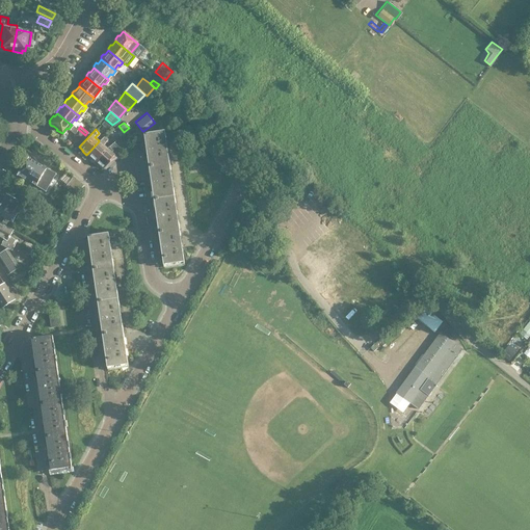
[(142,132),(148,165),(168,163),(163,129),(143,132),(142,132)]
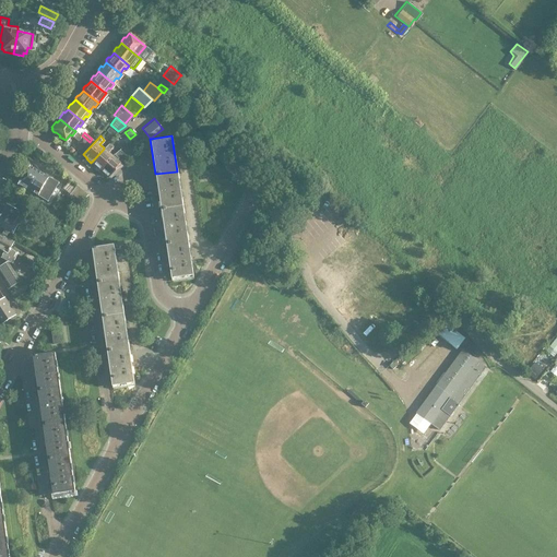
[(81,153),(89,142),(82,137),(76,142),(80,144),(75,149),(81,153)]
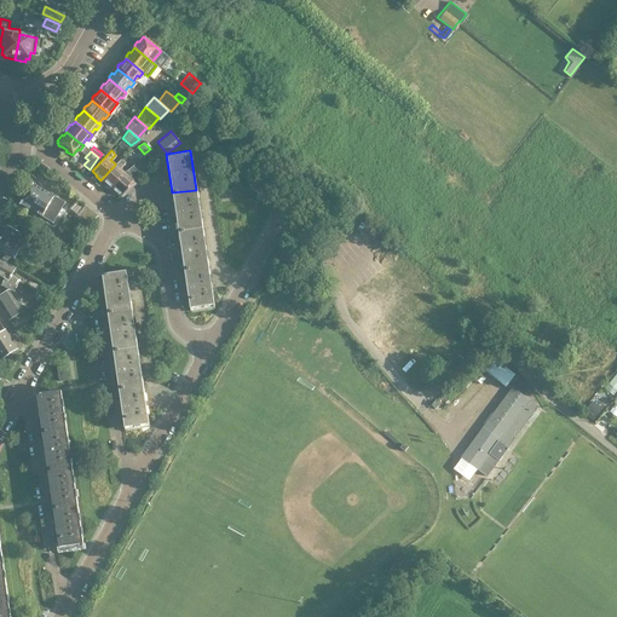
[(109,186),(110,188),(124,172),(120,168),(125,162),(120,159),(115,163),(115,165),(102,179),(105,184),(105,185),(108,186),(109,186)]
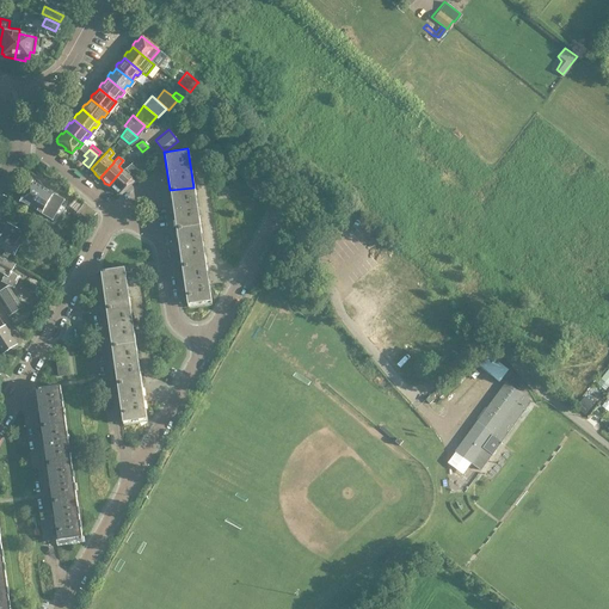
[(122,170),(109,185),(114,189),(114,191),(115,192),(117,192),(134,179),(127,173),(134,166),(130,162),(124,167),(122,170)]
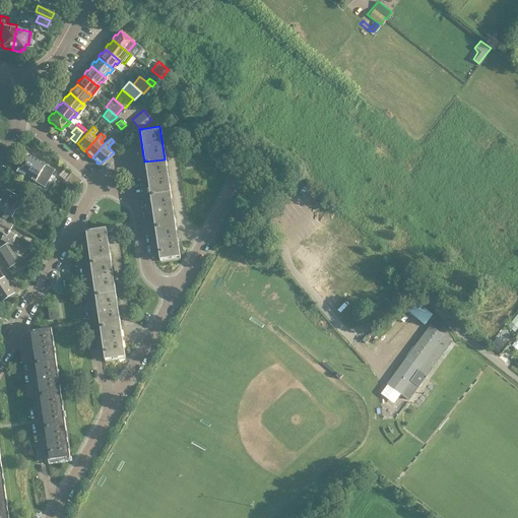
[(21,163),(45,176),(50,168),(44,165),(44,164),(25,153),(21,163)]
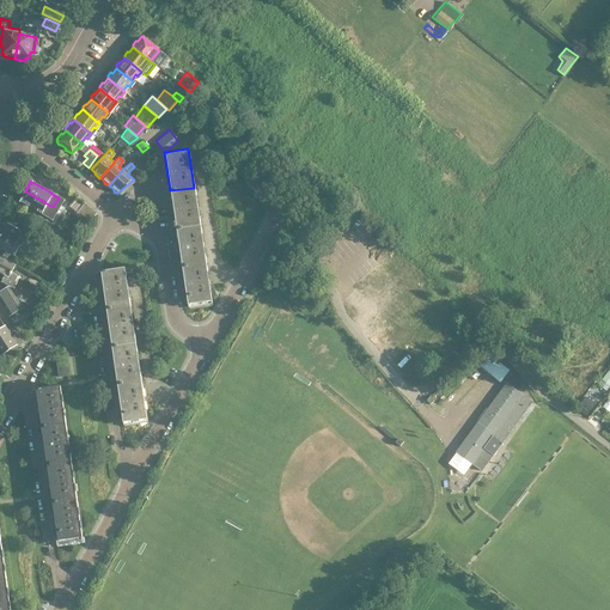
[(199,225),(194,188),(170,190),(176,229),(199,225)]
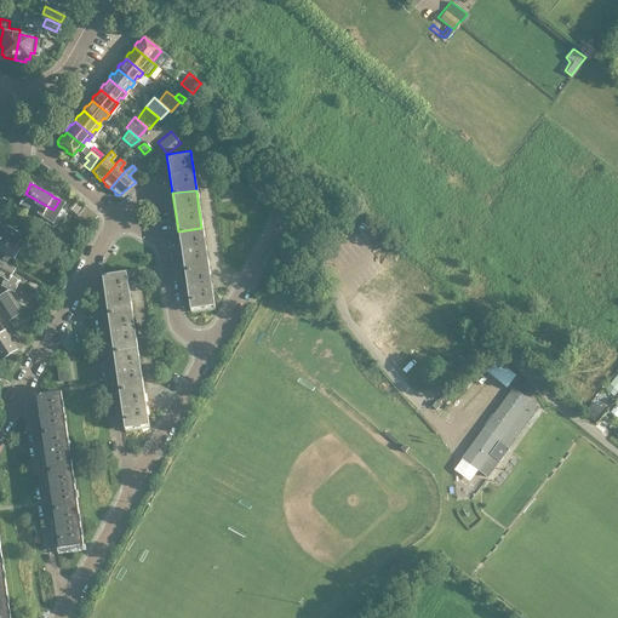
[(26,194),(19,204),(40,216),(41,216),(49,219),(53,210),(26,194)]
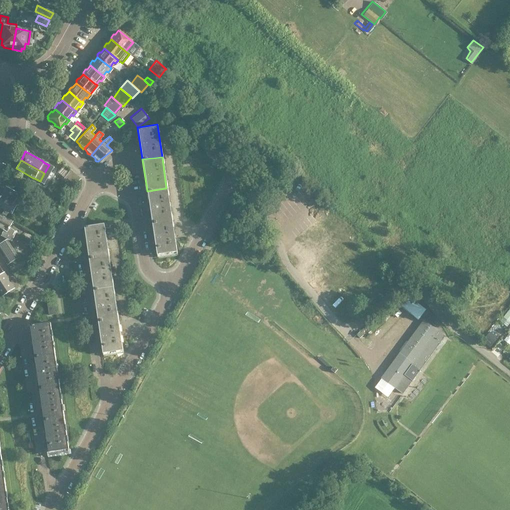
[(71,185),(79,177),(69,170),(63,178),(71,185)]
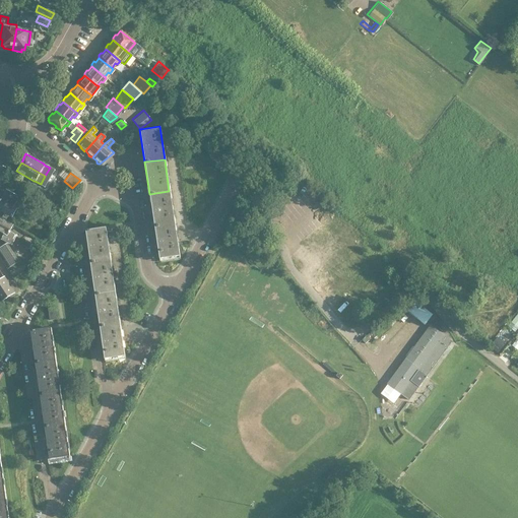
[(13,195),(5,191),(0,200),(0,209),(10,215),(18,201),(12,197),(13,195)]
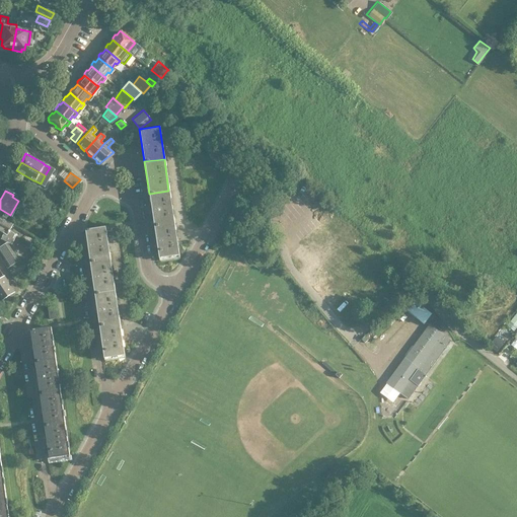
[(149,194),(153,226),(173,223),(168,191),(149,194)]
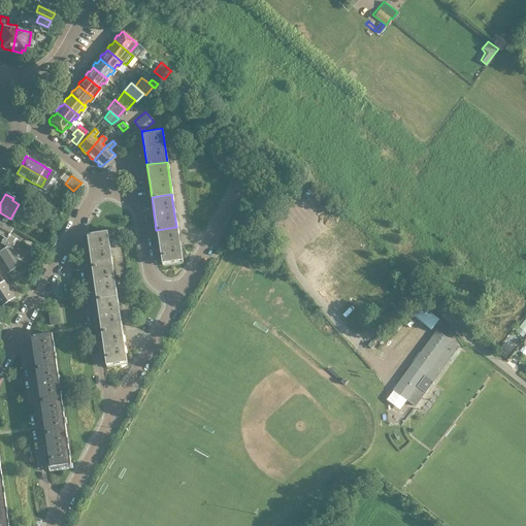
[(0,262),(6,272),(18,265),(8,252),(13,242),(11,241),(13,237),(8,234),(11,228),(0,221),(0,235),(2,237),(0,240),(0,243),(6,247),(0,250),(0,262)]
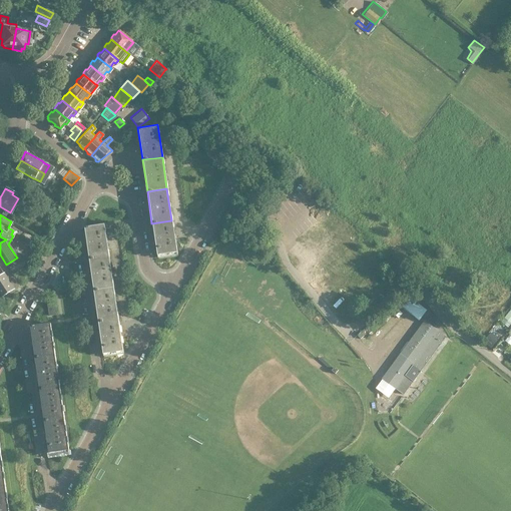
[(176,252),(171,220),(151,223),(156,256),(176,252)]
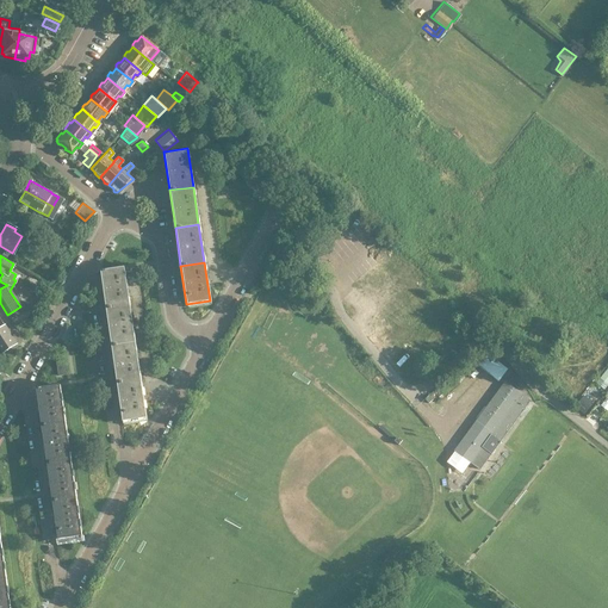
[(129,305),(123,267),(99,271),(105,308),(129,305)]
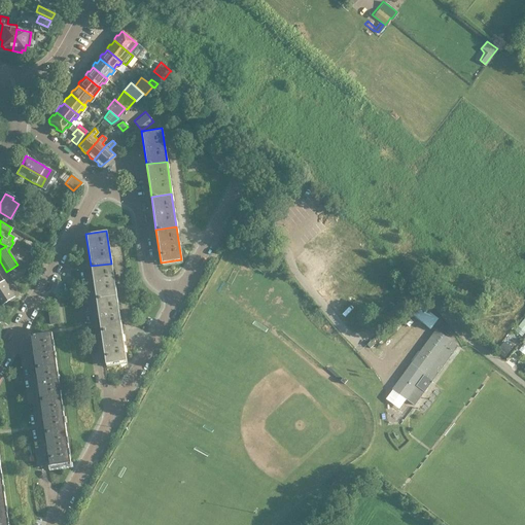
[(115,295),(111,264),(91,266),(96,299),(115,295)]
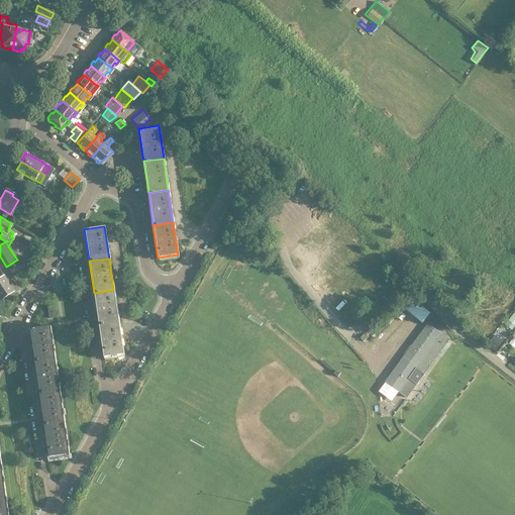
[(0,299),(12,290),(2,275),(0,277),(0,299)]
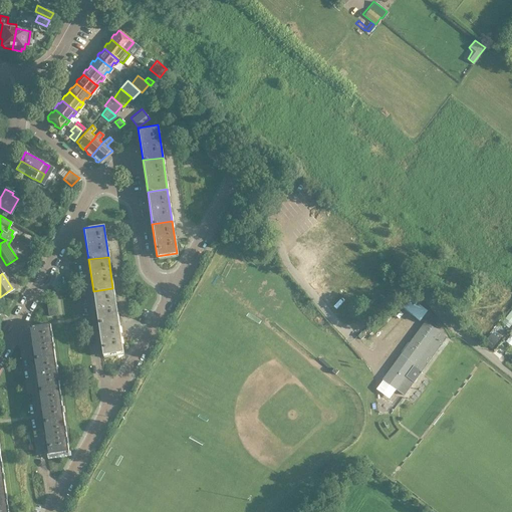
[(117,320),(112,288),(93,291),(97,322),(117,320)]
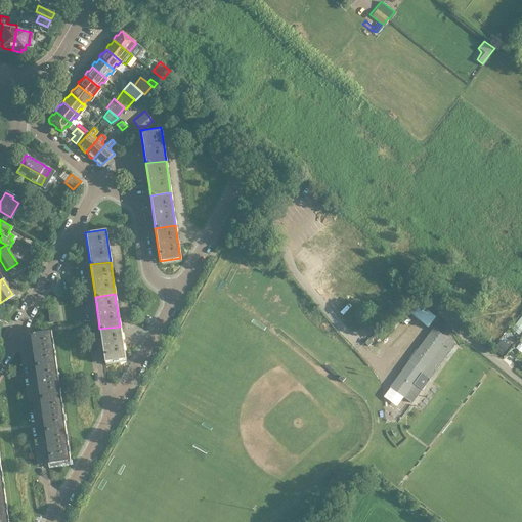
[(426,327),(434,316),(412,301),(405,310),(426,327)]
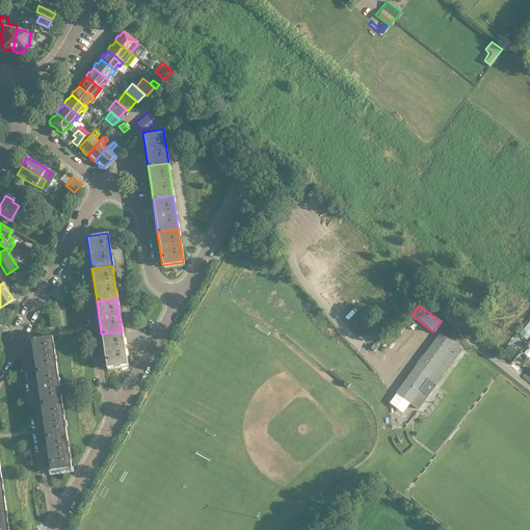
[(48,315),(49,318),(50,326),(57,325),(56,314),(48,315)]
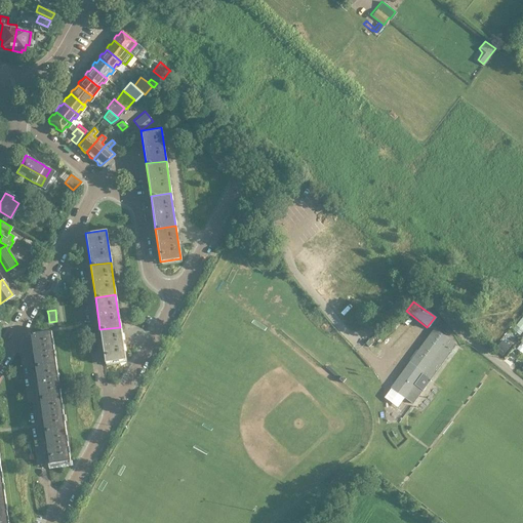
[(514,324),(515,325),(521,330),(522,327),(522,317),(521,315),(514,324)]
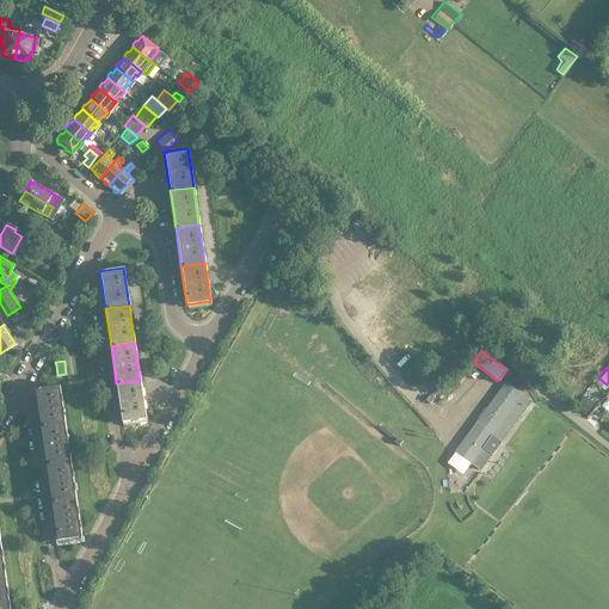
[(522,386),(511,376),(508,381),(518,389),(522,386)]
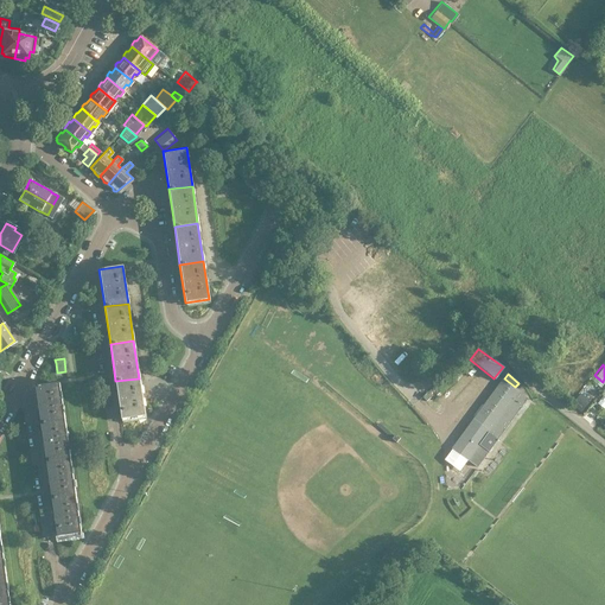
[(145,415),(139,379),(115,381),(121,419),(145,415)]
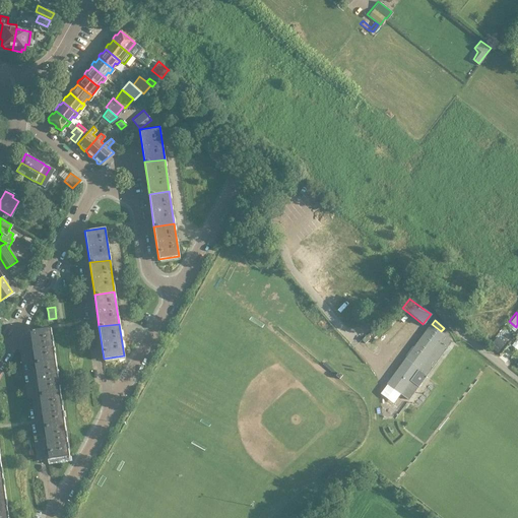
[(399,393),(407,399),(450,341),(429,325),(386,383),(399,393)]
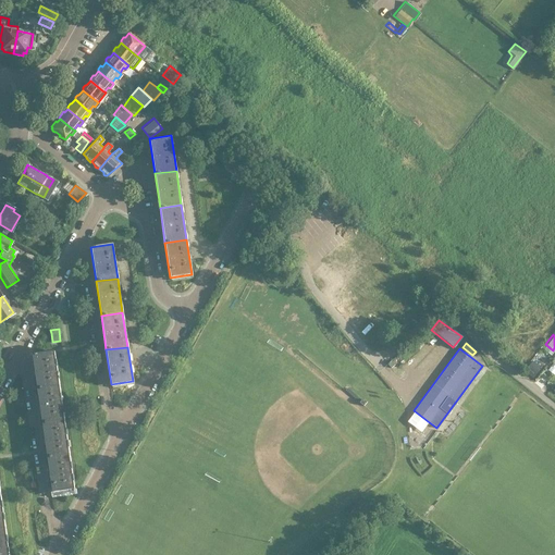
[(53,352),(32,354),(37,389),(59,385),(53,352)]
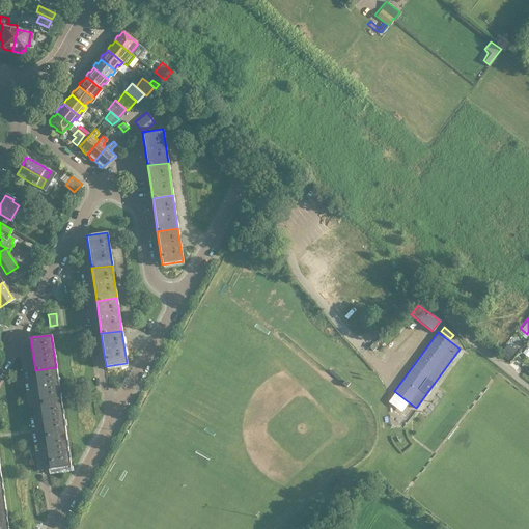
[(506,359),(507,357),(513,350),(506,342),(498,352),(506,359)]
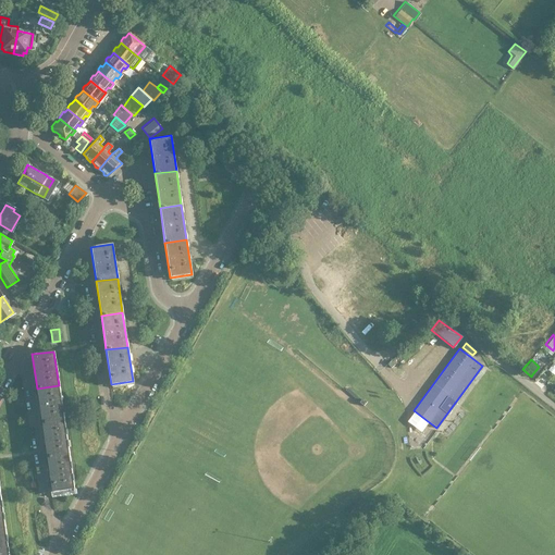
[(63,420),(59,385),(37,389),(42,422),(63,420)]
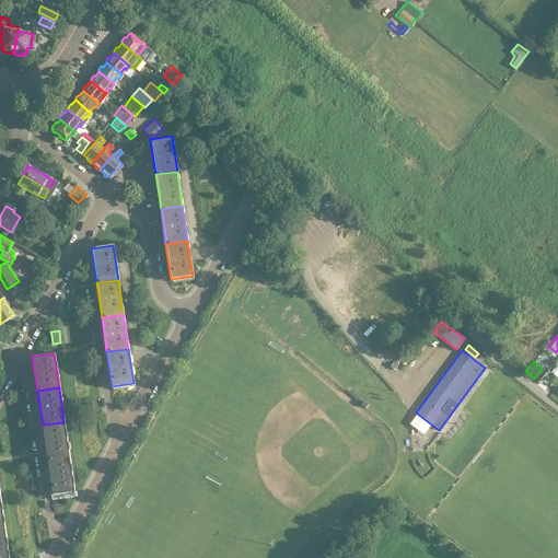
[(43,425),(44,433),(47,460),(69,456),(64,422),(43,425)]
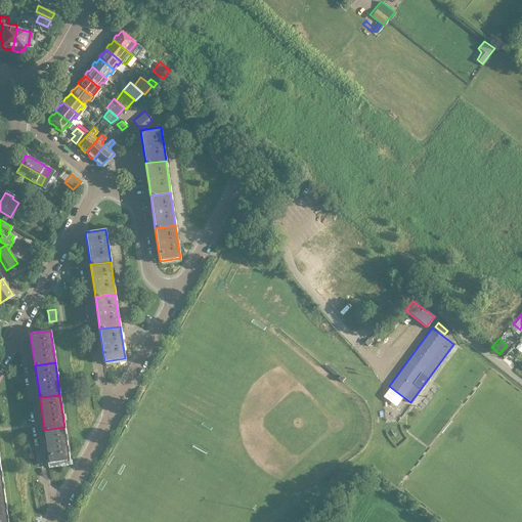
[(70,460),(64,427),(44,430),(49,463),(70,460)]
